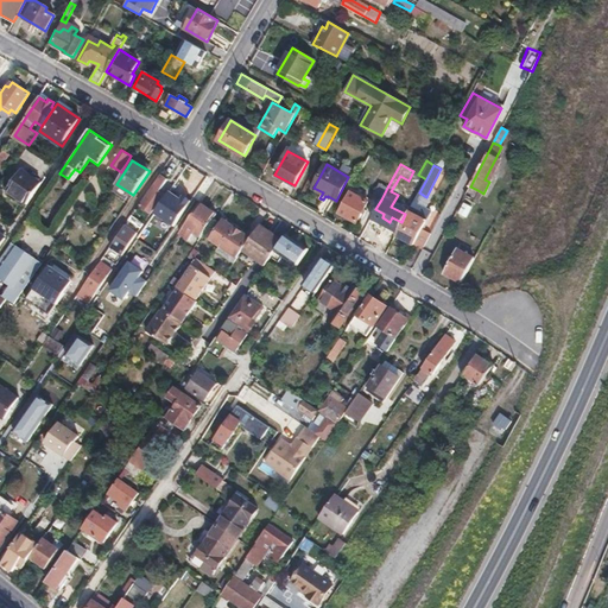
[(75,169),(68,178),(74,182),(80,172),(75,169)]
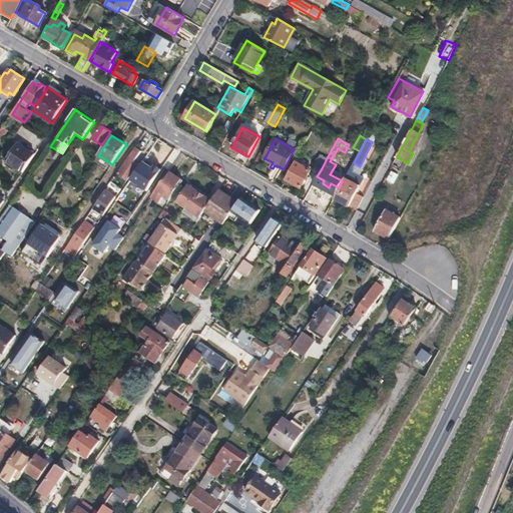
[(6,160),(23,172),(35,154),(18,143),(6,160)]
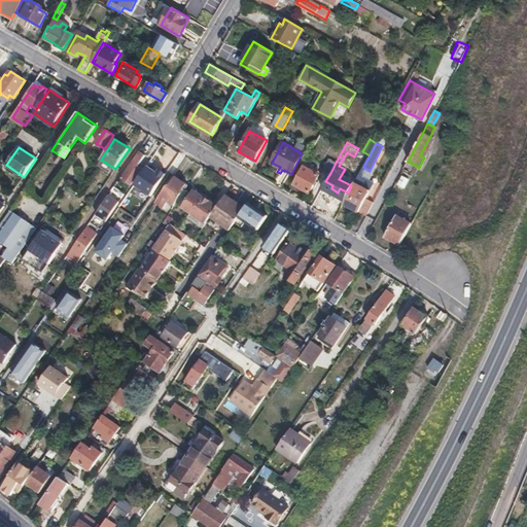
[(131,185),(142,168),(139,165),(145,155),(140,151),(121,179),(131,185)]
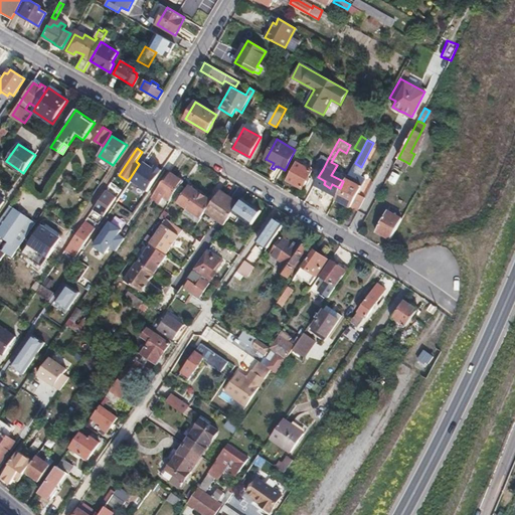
[(316,165),(323,169),(328,159),(321,155),(316,165)]
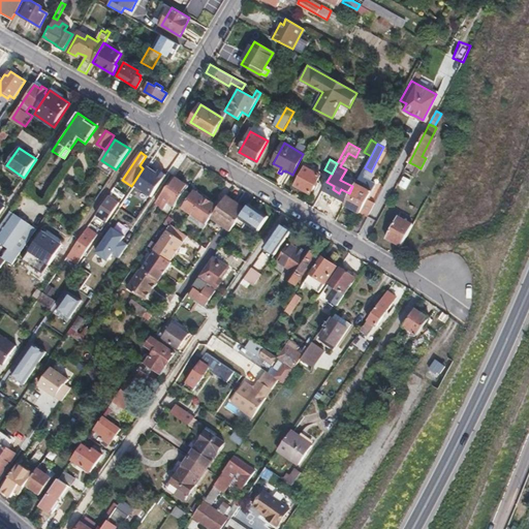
[(409,162),(405,169),(413,174),(417,166),(409,162)]
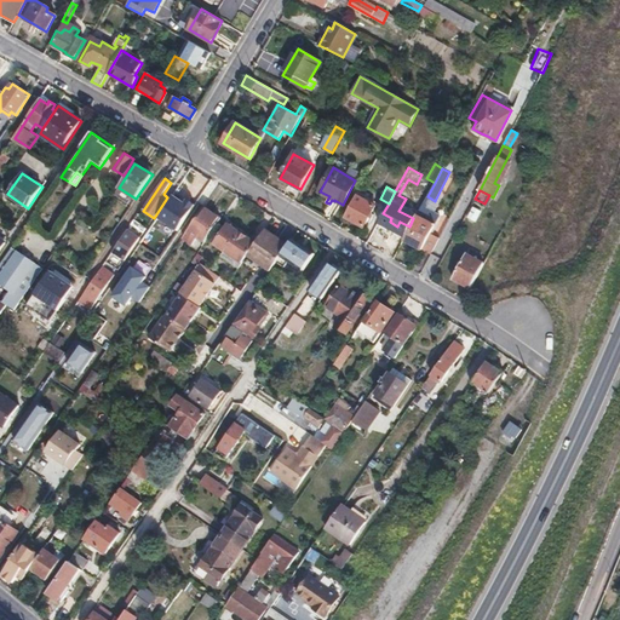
[(185,204),(173,195),(158,217),(178,231),(195,205),(188,200),(185,204)]
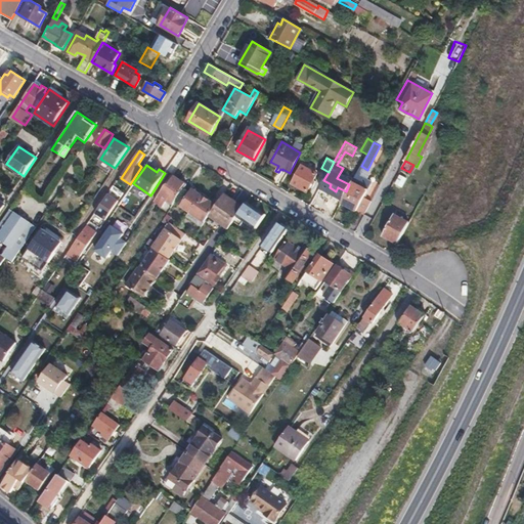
[(301,165),(292,182),(306,190),(316,173),(301,165)]
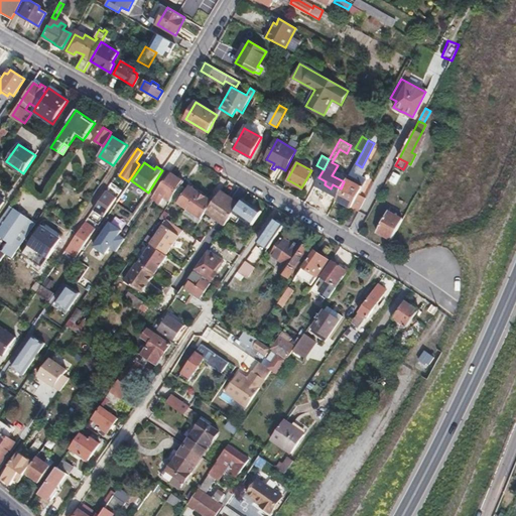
[(359,195),(366,179),(351,171),(339,195),(336,200),(351,208),(359,195)]
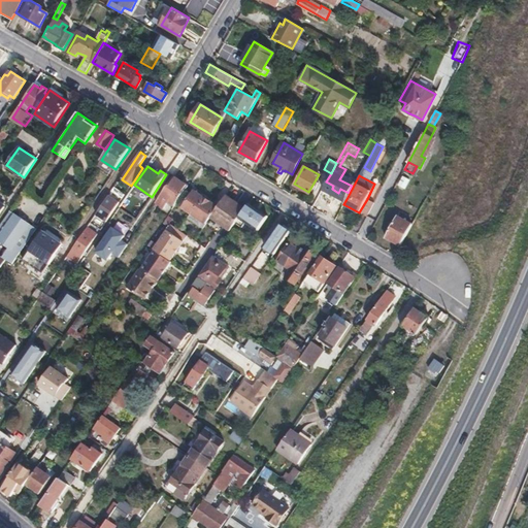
[(398,187),(406,190),(410,178),(402,175),(398,187)]
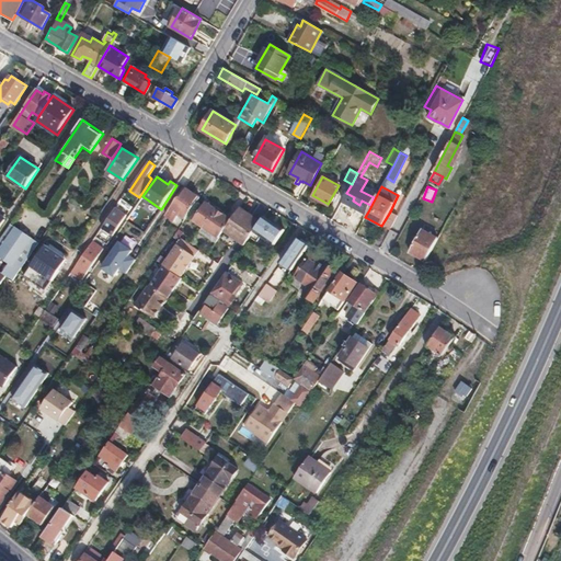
[(173,205),(171,208),(186,218),(201,198),(185,187),(184,189),(173,205)]
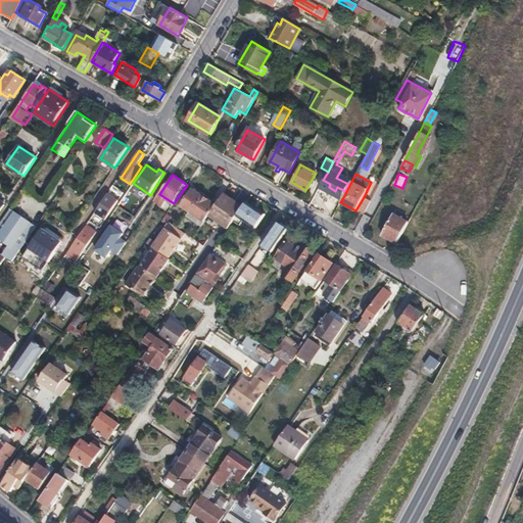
[(190,210),(204,221),(208,215),(215,205),(192,190),(182,205),(190,210)]
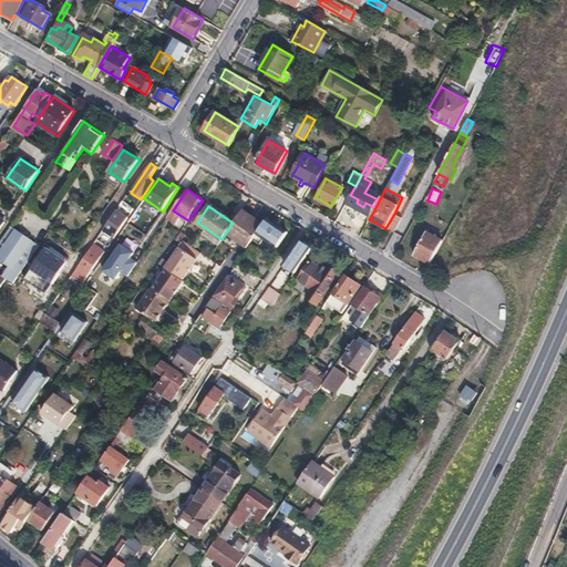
[(103,229),(115,237),(129,217),(117,209),(103,229)]
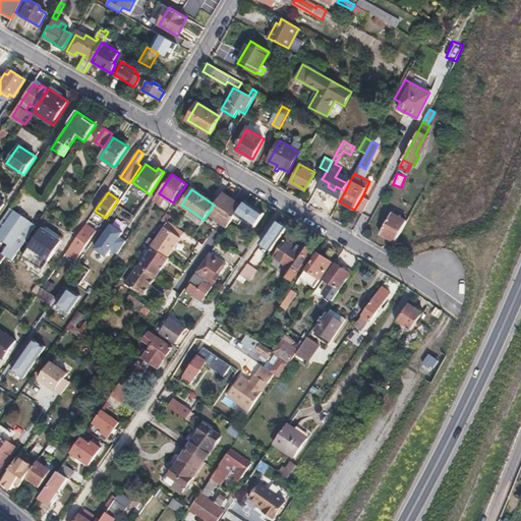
[(223,192),(221,195),(231,203),(233,199),(223,192)]
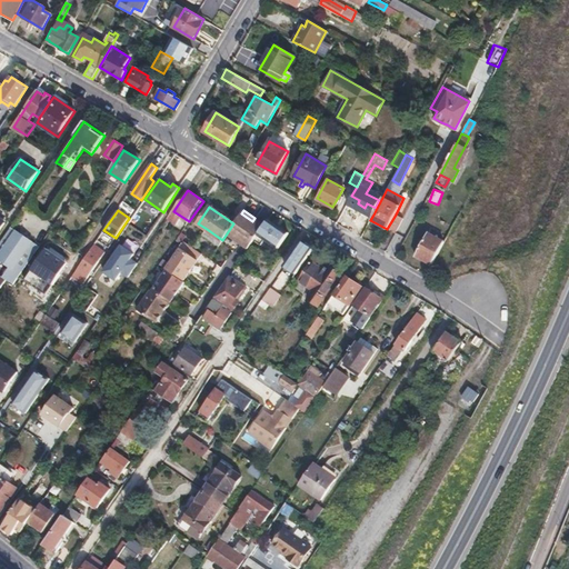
[(359,225),(366,228),(370,220),(373,215),(367,211),(359,225)]
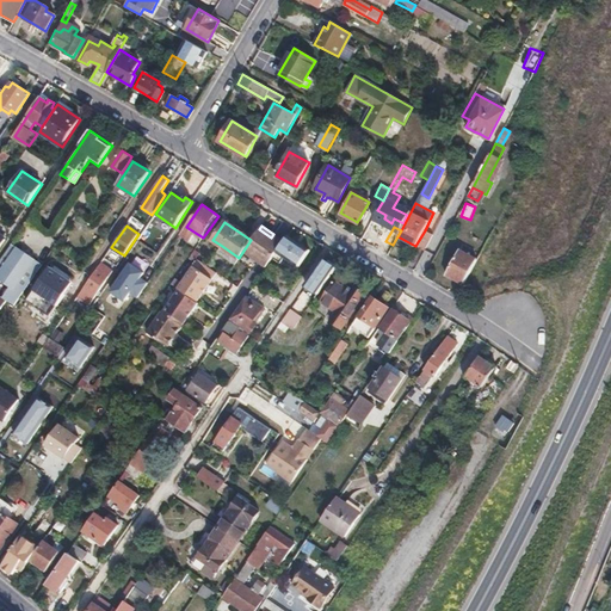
[(279,238),(273,234),(271,238),(259,229),(251,240),(244,251),(255,260),(261,264),(266,267),(273,258),(284,241),(279,238)]
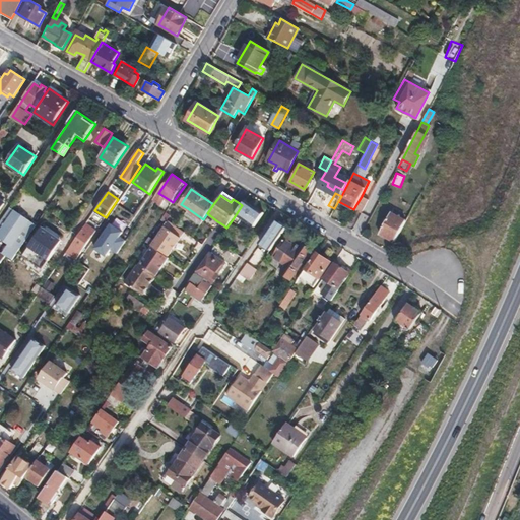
[(361,213),(369,199),(362,196),(353,209),(361,213)]
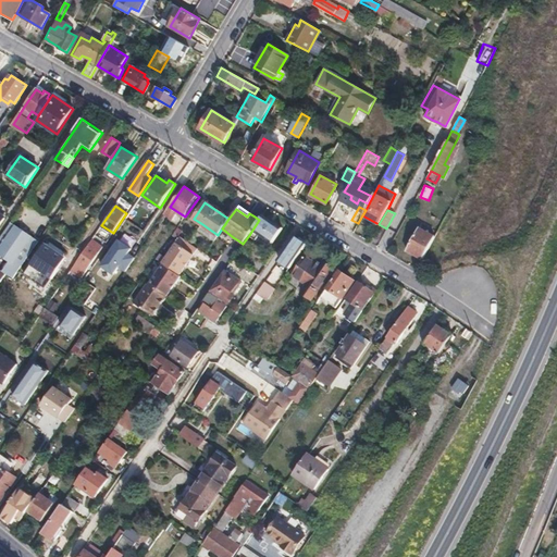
[(283,229),(263,215),(259,220),(249,235),(256,240),(260,235),(272,244),(283,229)]
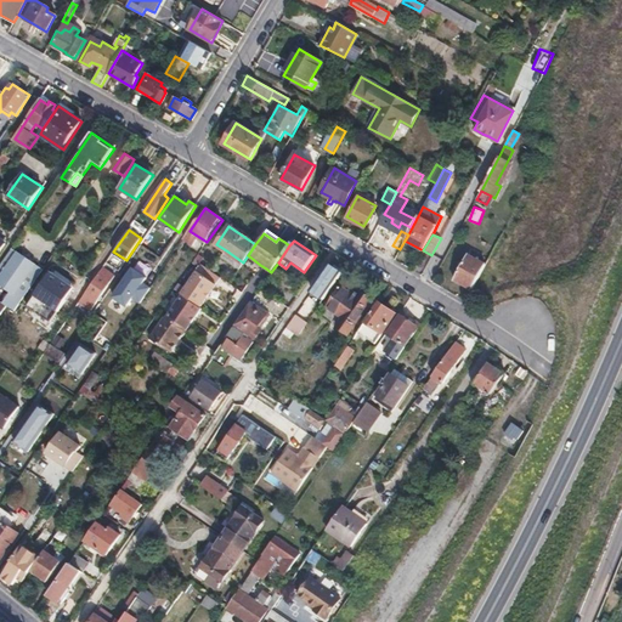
[(0,265),(0,315),(6,306),(12,311),(15,312),(43,269),(12,248),(6,256),(0,265)]
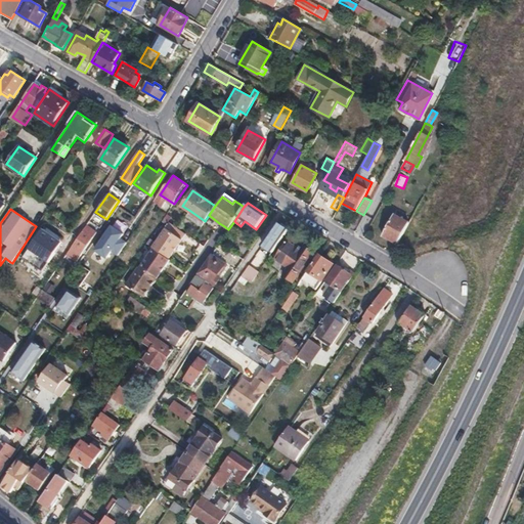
[(205,221),(190,211),(186,216),(201,226),(205,221)]
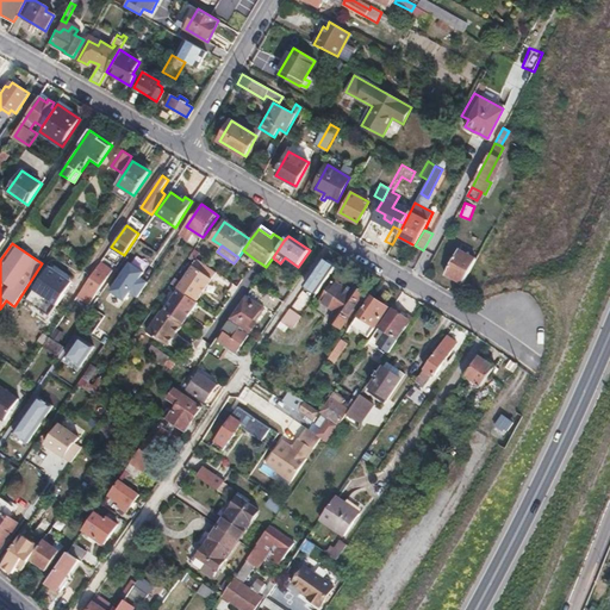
[(459,250),(446,274),(462,284),(475,260),(459,250)]
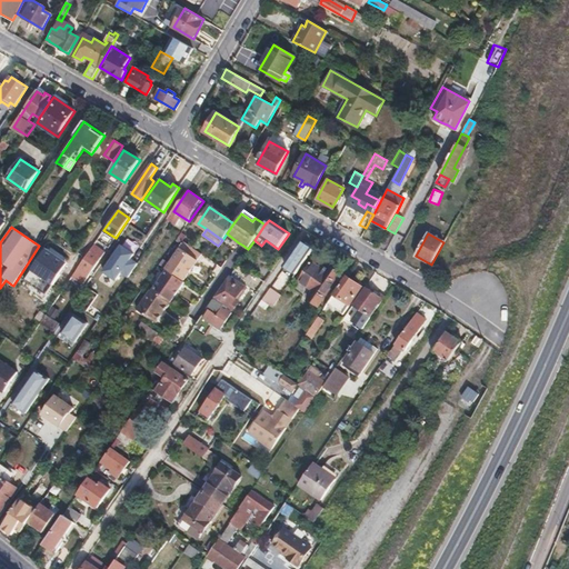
[(189,271),(202,253),(183,241),(165,269),(166,270),(182,281),(188,275),(185,272),(187,269),(189,271)]
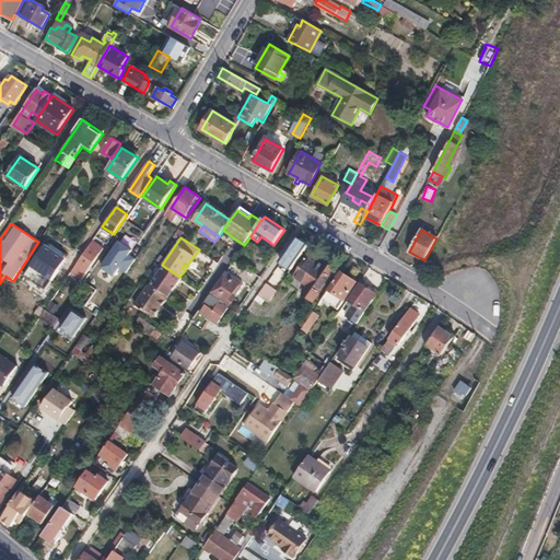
[(120,270),(127,273),(137,258),(131,256),(136,249),(119,238),(101,268),(116,278),(120,270)]
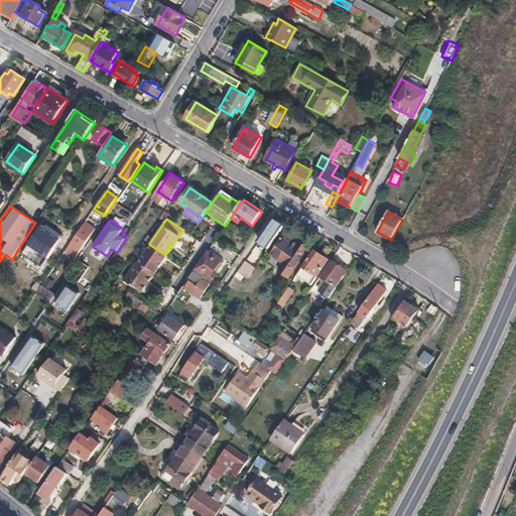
[(259,242),(269,248),(283,227),(274,220),(259,242)]
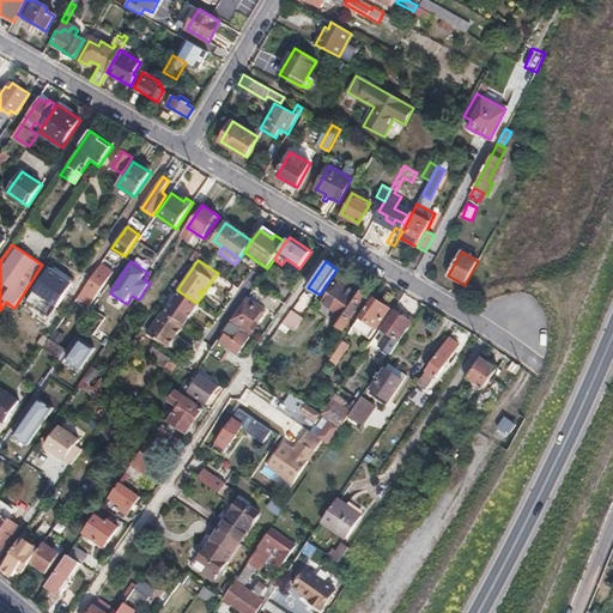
[(114,272),(102,263),(98,268),(84,289),(77,298),(89,308),(114,272)]
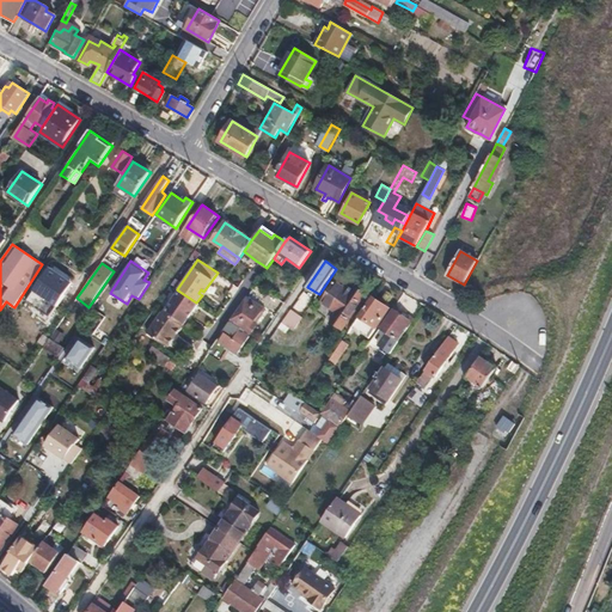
[(49,268),(35,291),(57,306),(65,295),(61,293),(69,282),(49,268)]
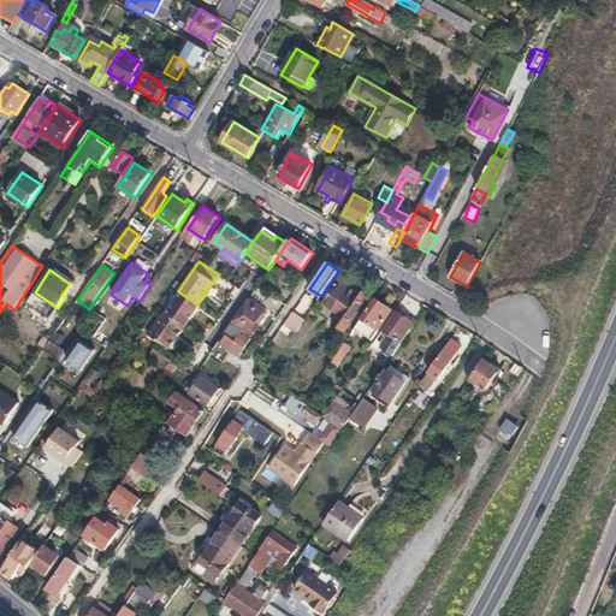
[(336,284),(324,304),(318,313),(333,324),(343,331),(367,297),(356,290),(354,294),(348,289),(345,291),(336,284)]
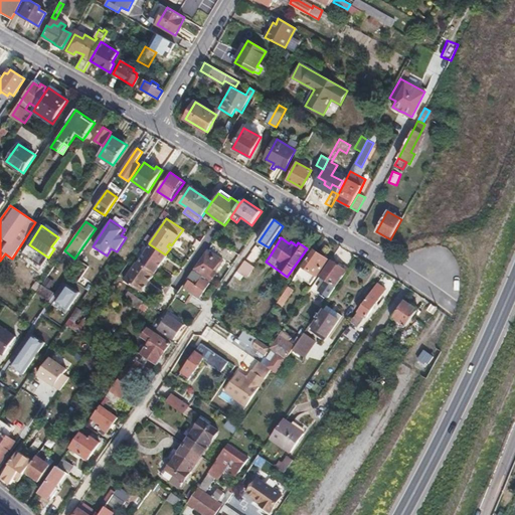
[(162,263),(167,255),(165,254),(150,244),(137,264),(154,274),(160,265),(158,263),(159,261),(162,263)]
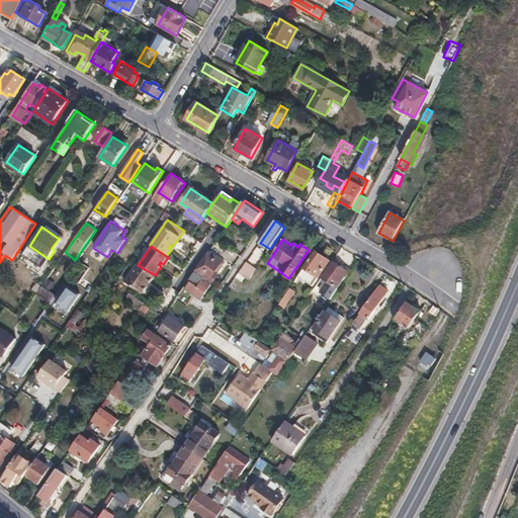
[(256,266),(265,252),(257,247),(248,261),(256,266)]
